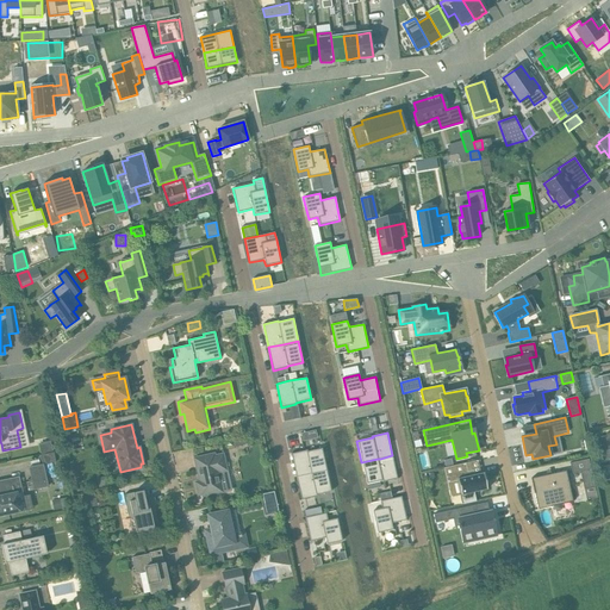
[(604,436),(597,437),(602,455),(605,454),(605,455),(609,453),(609,435),(608,436),(604,436)]
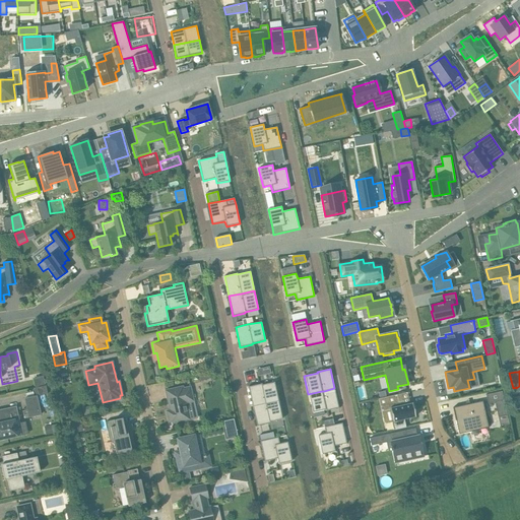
[(44,377),(34,380),(35,386),(45,384),(44,377)]
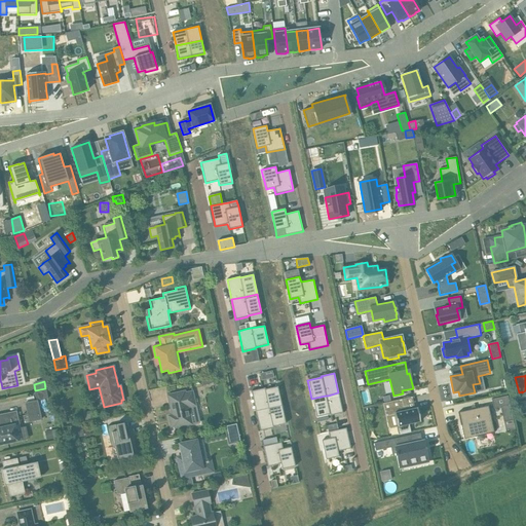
[(264,388),(252,391),(256,411),(268,408),(282,405),(277,386),(264,389),(264,388)]
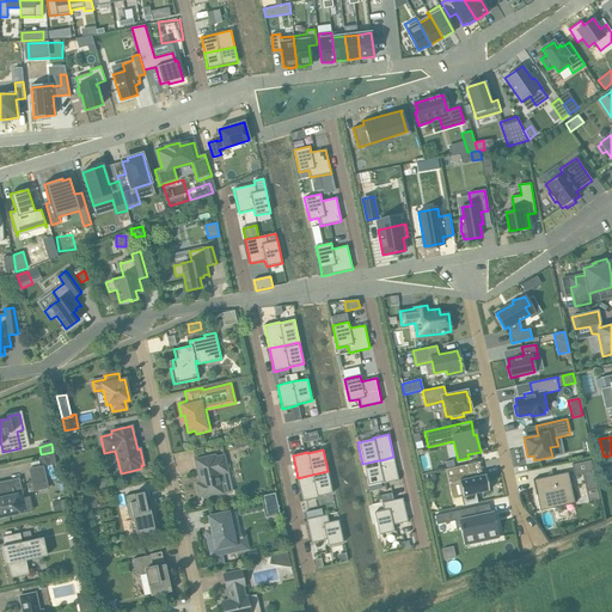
[(54,453),(40,457),(42,465),(43,465),(43,466),(56,463),(54,453)]
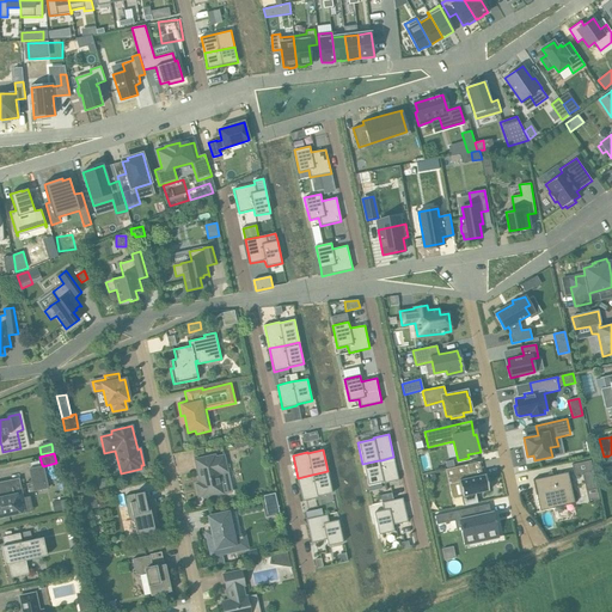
[(215,456),(195,460),(199,475),(201,483),(196,484),(199,497),(203,496),(203,499),(224,494),(232,491),(227,472),(224,456),(215,458),(215,456)]
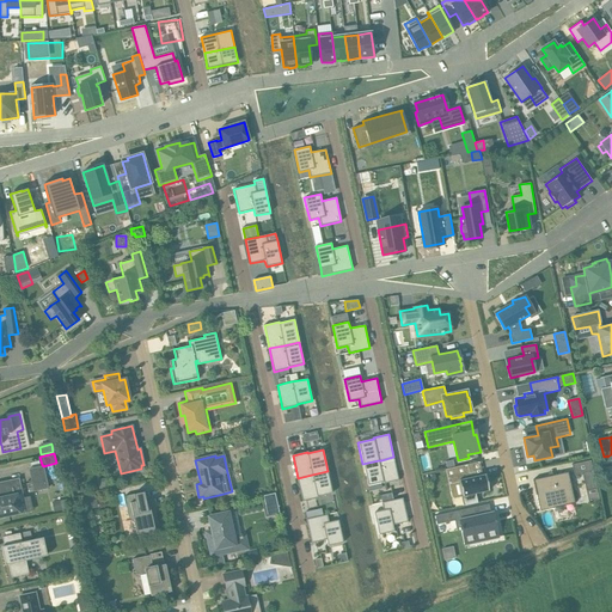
[(393,457),(381,460),(379,460),(362,464),(368,485),(384,482),(384,483),(398,481),(393,457)]
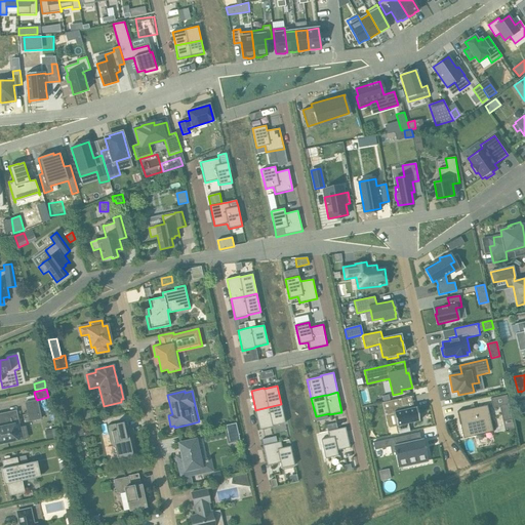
[(507,395),(490,398),(492,407),(499,406),(502,420),(512,418),(507,395)]
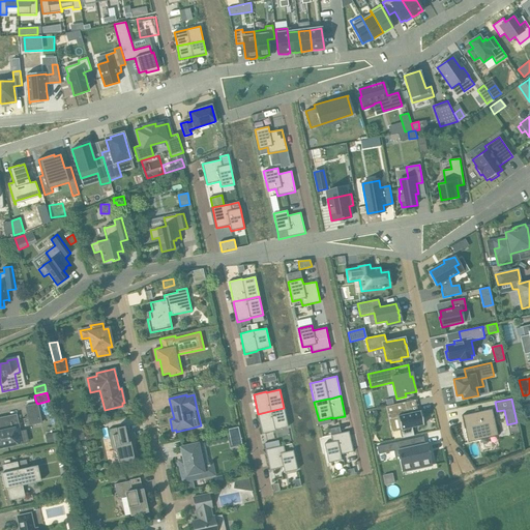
[(402,438),(414,435),(412,427),(422,424),(423,424),(421,417),(422,417),(421,412),(420,412),(420,410),(419,411),(412,413),(411,409),(406,410),(404,402),(393,405),(387,406),(385,406),(388,419),(398,417),(402,438)]
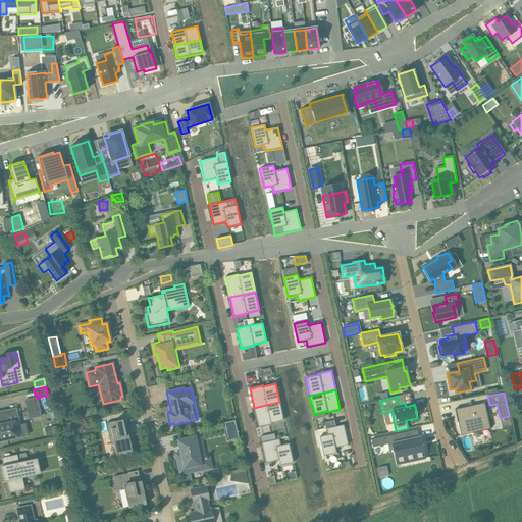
[(37,398),(37,397),(36,397),(24,400),(29,418),(41,415),(37,398)]
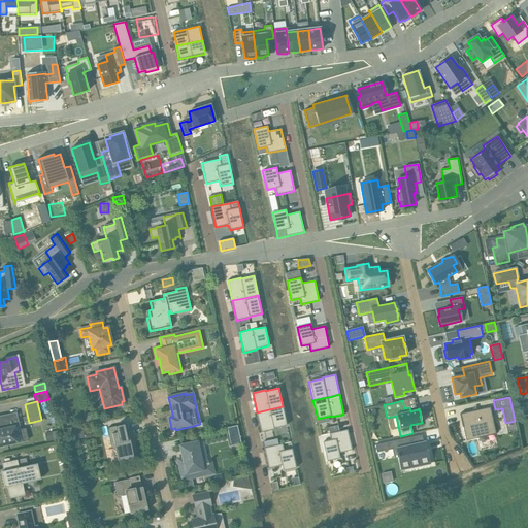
[(273,429),(287,426),(283,406),(269,409),(257,413),(261,432),(273,430),(273,429)]
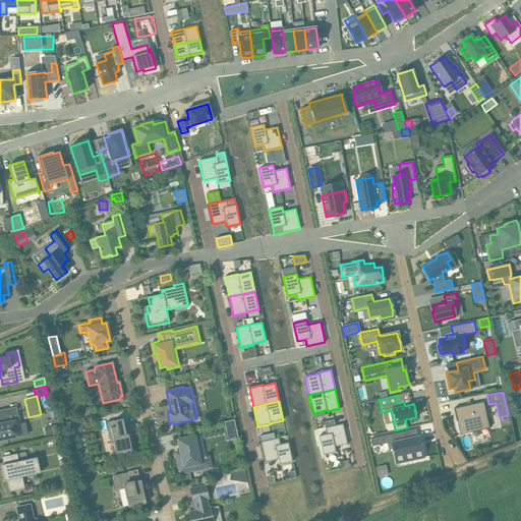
[(471,405),(454,408),(457,421),(459,435),(470,432),(469,429),(487,425),(488,428),(489,428),(483,402),(471,405)]
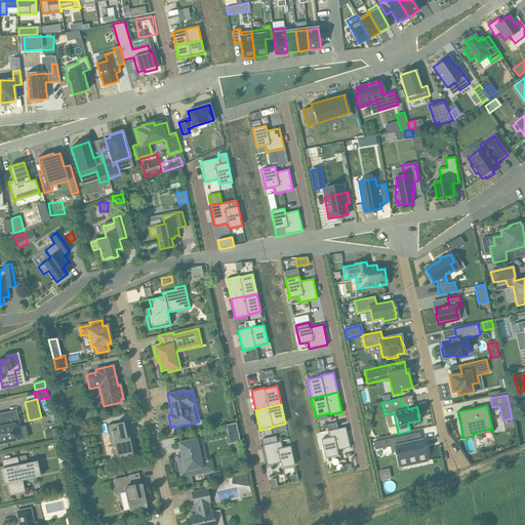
[(18,423),(16,410),(0,413),(0,444),(18,441),(14,425),(18,423)]
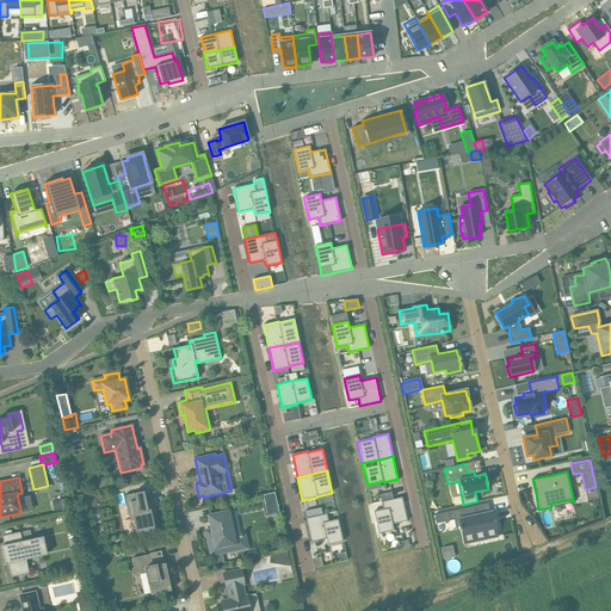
[(109,479),(97,481),(98,485),(99,488),(110,486),(109,481),(109,479)]
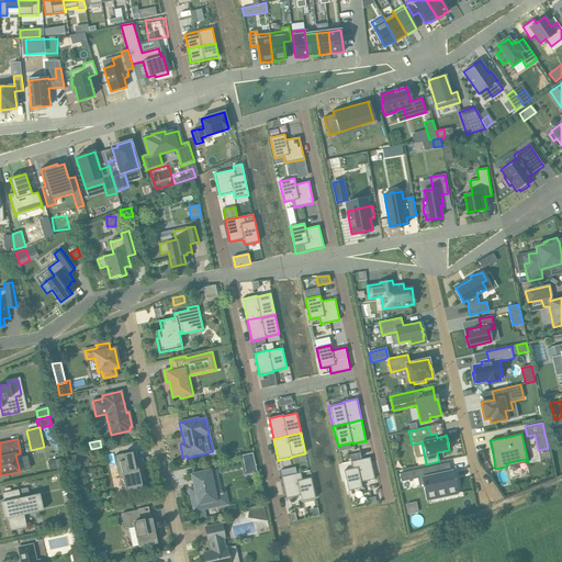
[(134,459),(132,451),(114,456),(120,479),(123,478),(126,491),(131,490),(131,492),(145,489),(141,465),(137,465),(136,458),(134,459)]
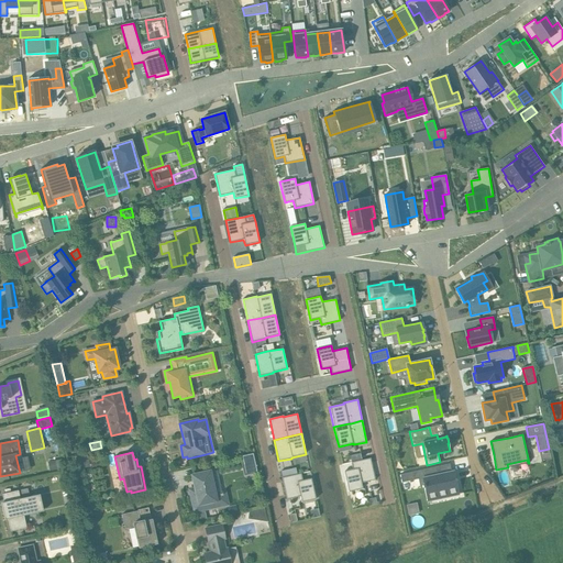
[(253,453),(242,455),(245,473),(257,471),(253,453)]
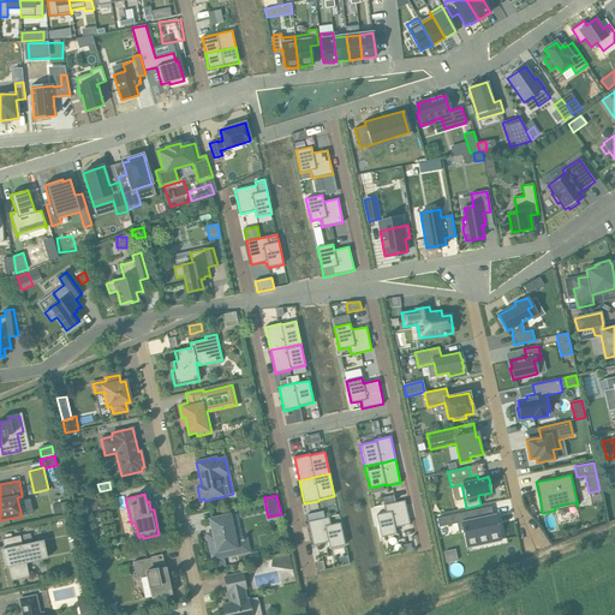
[(395,527),(410,524),(404,501),(383,505),(384,513),(375,515),(380,537),(396,533),(395,527)]
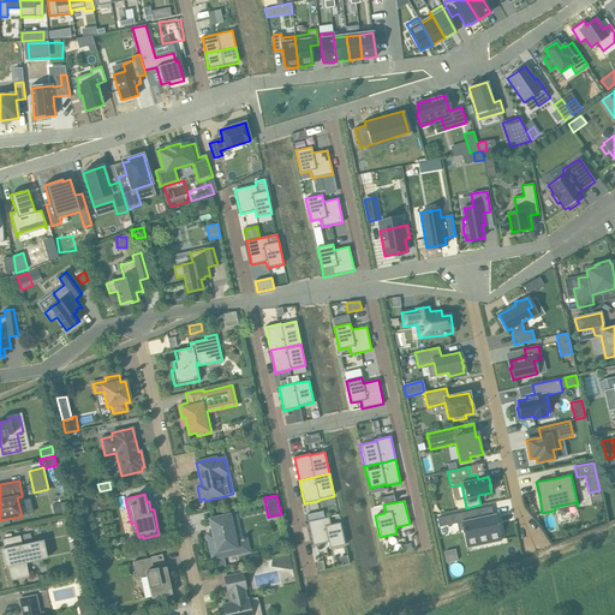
[(475,511),(437,519),(439,527),(457,524),(459,532),(461,531),(461,532),(463,532),(466,547),(478,544),(502,539),(499,525),(500,525),(499,521),(497,523),(496,515),(493,515),(490,507),(475,511)]
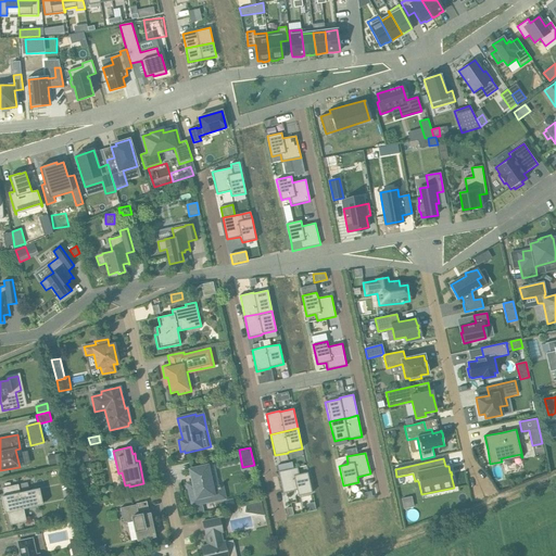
[(215,480),(212,465),(206,466),(190,469),(194,490),(189,491),(192,505),(204,502),(205,503),(214,501),(214,500),(224,497),(222,487),(212,489),(210,481),(215,480)]
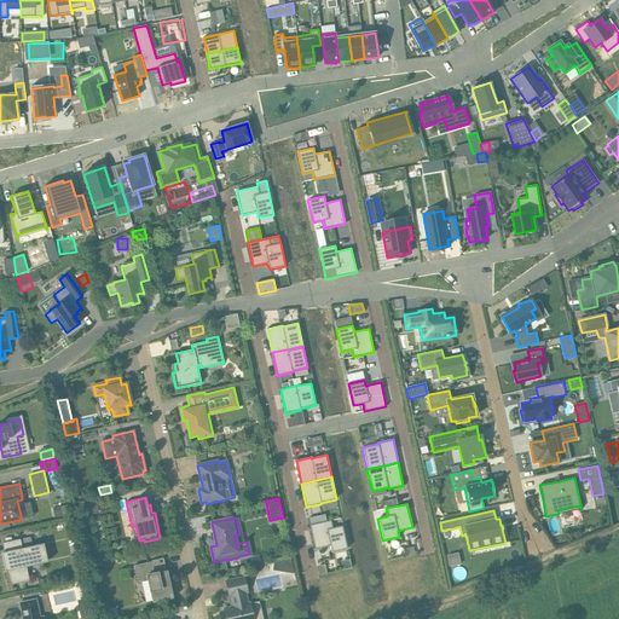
[(316,549),(330,545),(331,553),(347,549),(342,526),(333,528),(331,520),(316,524),(311,525),(310,525),(316,549)]
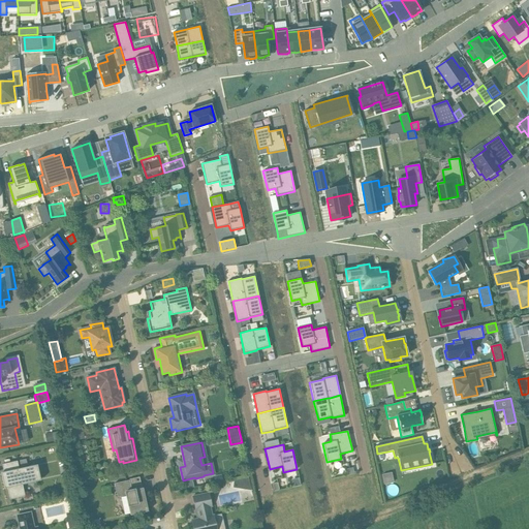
[(488,457),(475,460),(477,466),(490,463),(488,457)]
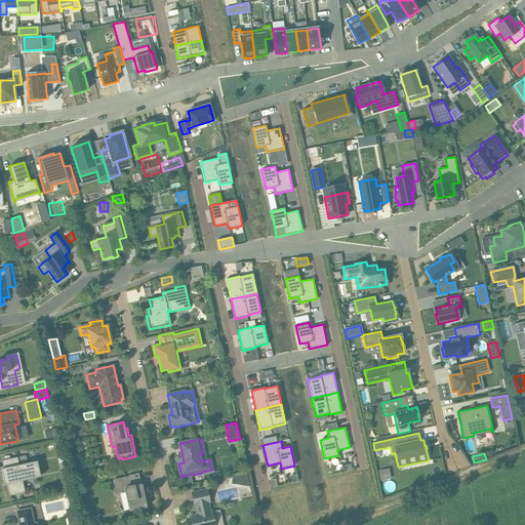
[(4,470),(0,470),(3,484),(7,483),(10,495),(25,492),(22,480),(40,476),(37,462),(18,467),(17,457),(2,460),(4,470)]
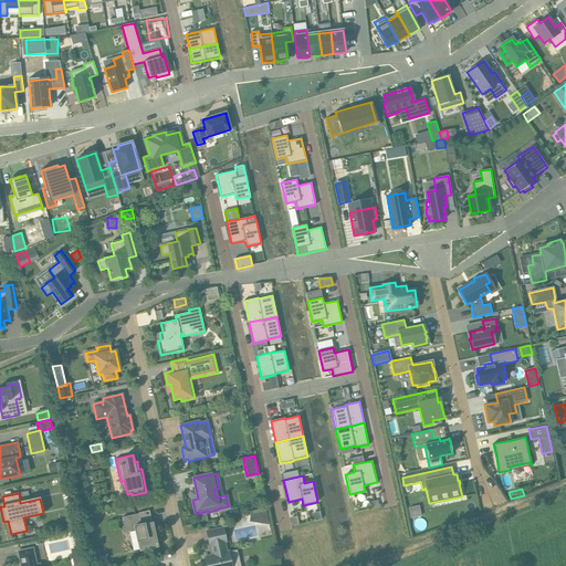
[(419,506),(409,507),(411,517),(421,515),(419,506)]
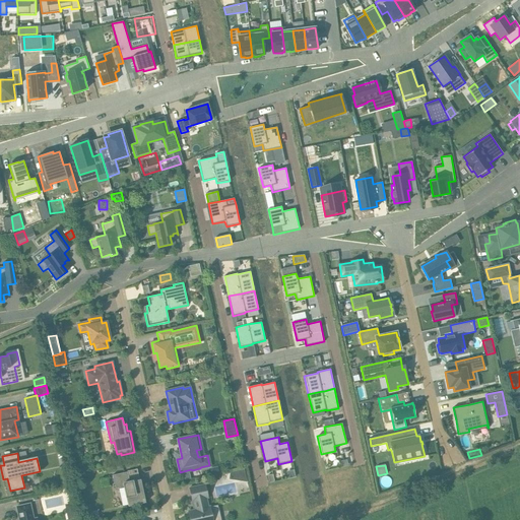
[(129,481),(127,472),(113,475),(115,489),(124,486),(128,507),(145,503),(140,479),(129,481)]
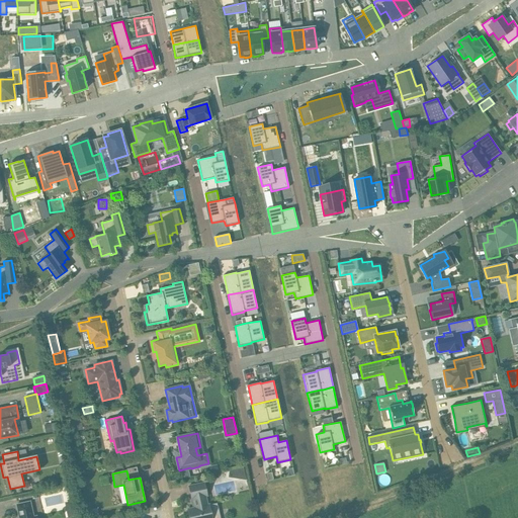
[(194,508),(187,509),(188,517),(220,517),(219,511),(210,513),(209,505),(207,505),(205,496),(207,496),(204,483),(188,486),(191,499),(192,499),(194,508)]
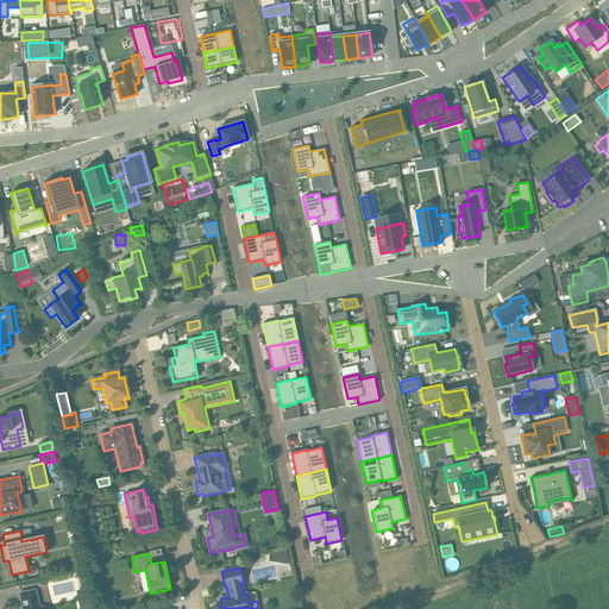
[(39,608),(35,590),(19,594),(23,607),(24,607),(24,608),(43,608),(43,607),(39,608)]
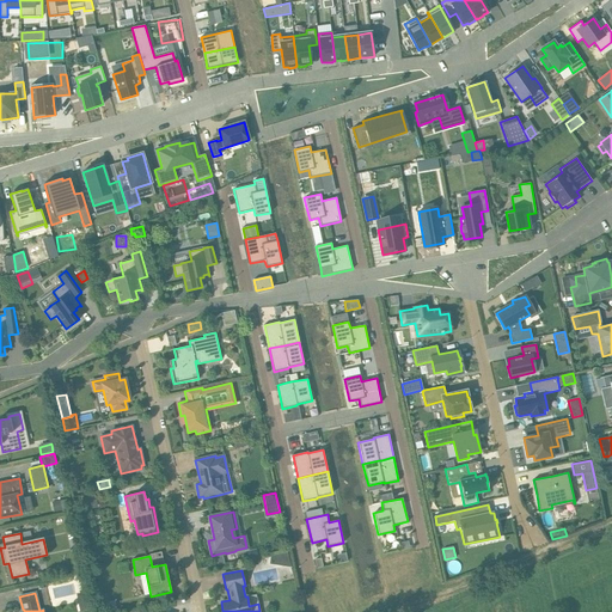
[(90,609),(87,599),(78,601),(80,610),(90,609)]
